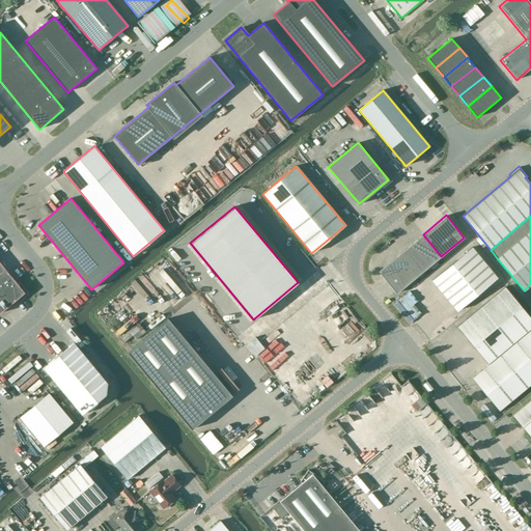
[(429,266),(441,256),(423,234),(412,244),(429,266)]
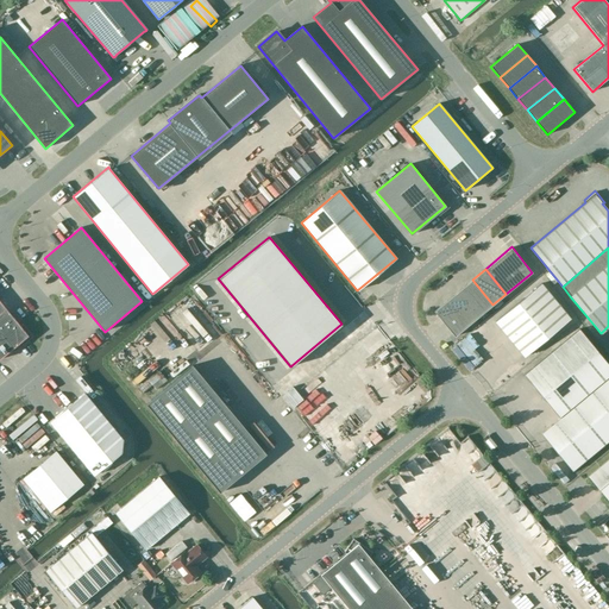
[(479,315),(493,305),(472,280),(459,290),(469,302),(479,315)]
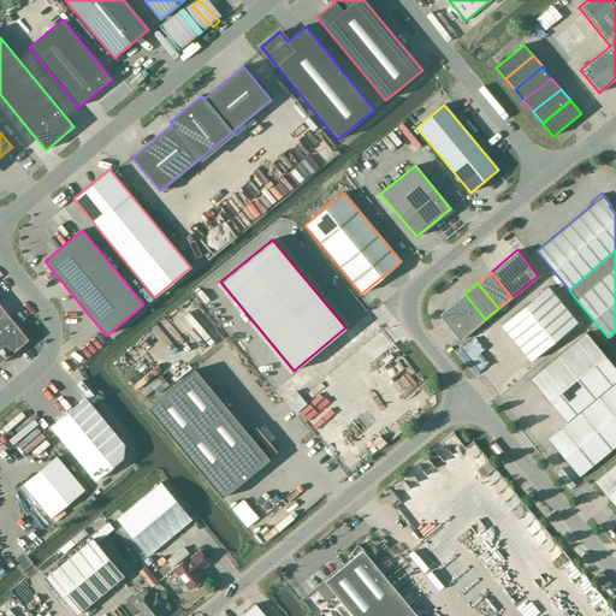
[(548,286),(501,326),(529,362),(578,323),(548,286)]
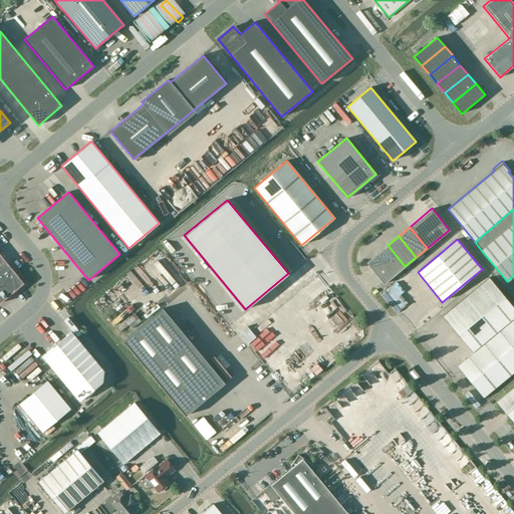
[(375,273),(396,255),(388,245),(366,262),(375,273)]
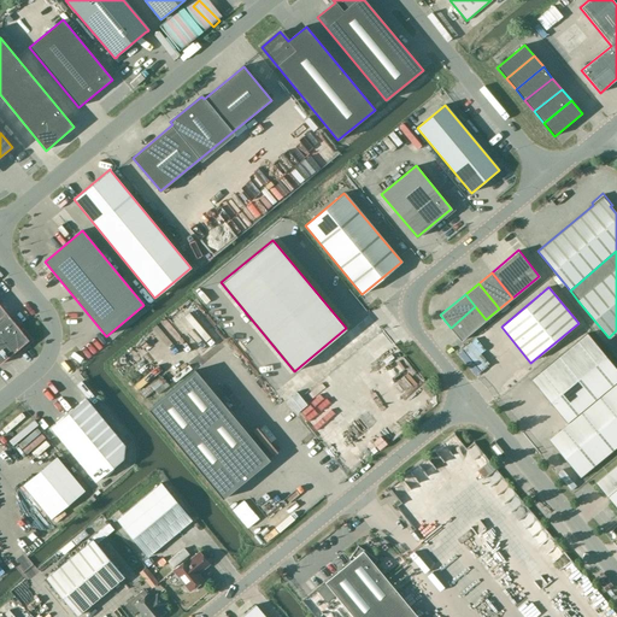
[(0,363),(18,348),(19,350),(30,341),(22,330),(21,331),(0,306),(0,363)]
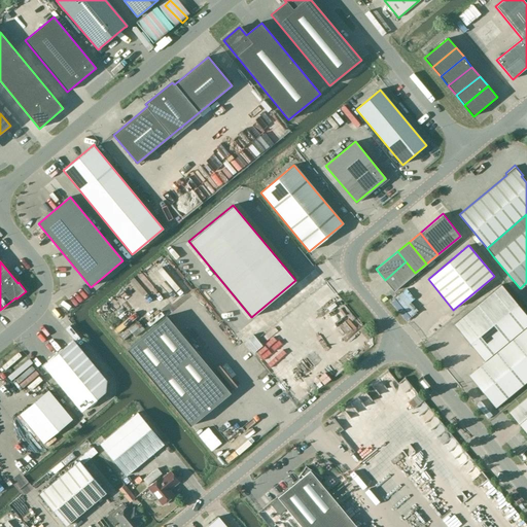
[(393,290),(415,273),(406,261),(385,280),(393,290)]
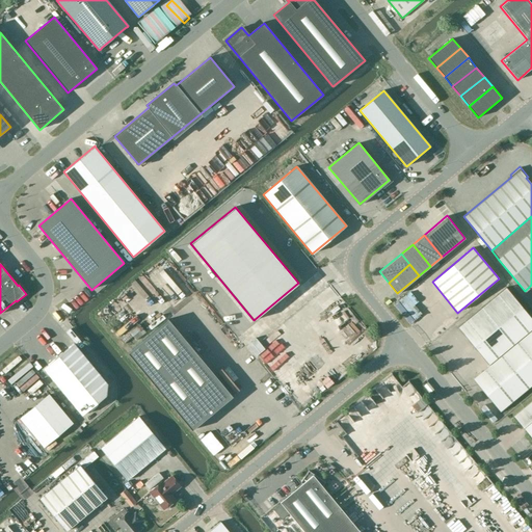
[(531,319),(506,288),(458,327),(489,365),(531,329),(531,319)]
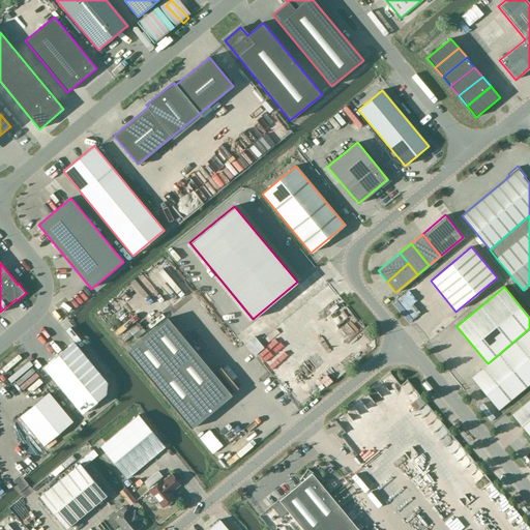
[(408,292),(390,307),(402,321),(420,305),(408,292)]
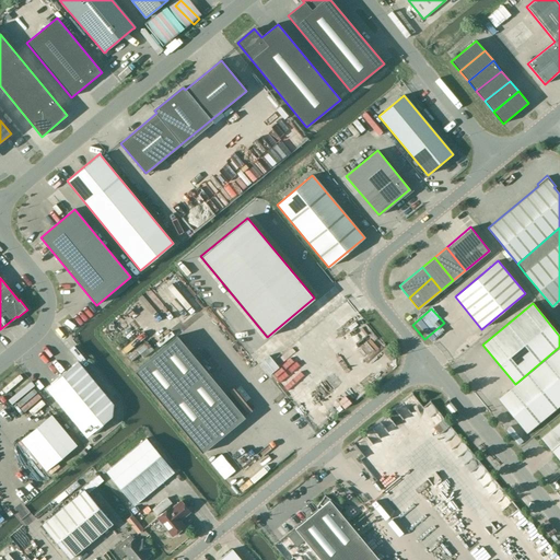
[(175,336),(133,370),(201,452),(244,416),(175,336)]
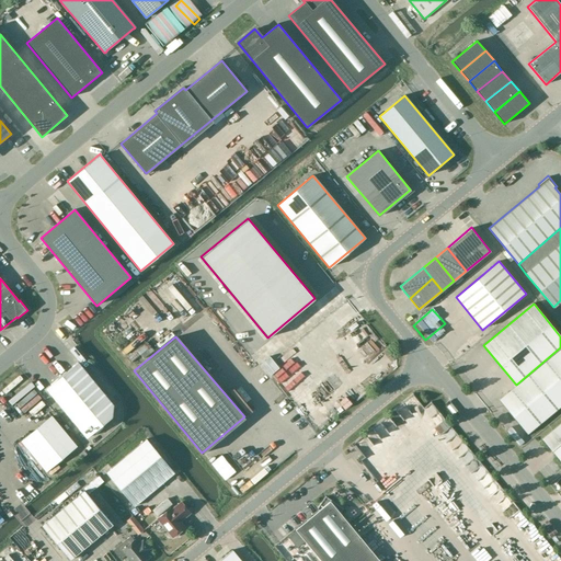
[(560,347),(516,385),(499,399),(527,434),(560,404),(560,347)]
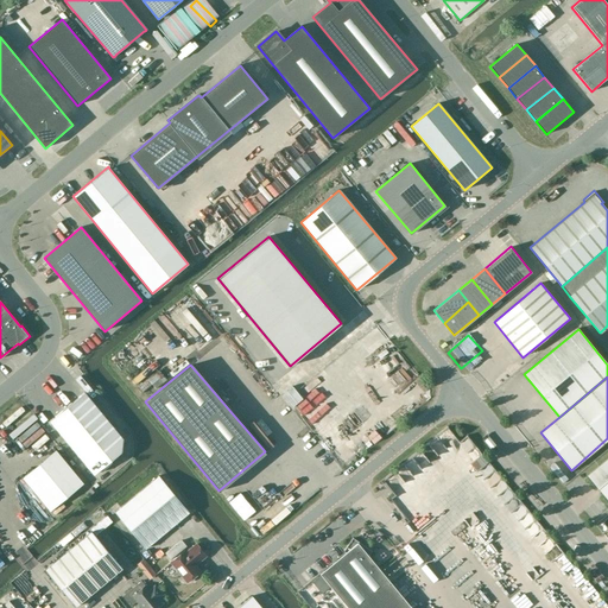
[(74,397),(78,394),(73,384),(68,386),(74,397)]
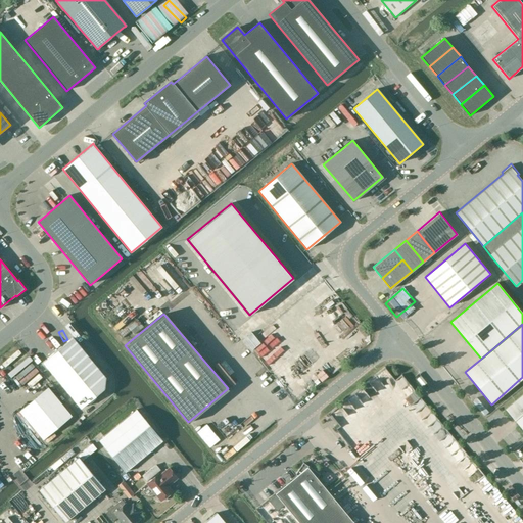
[(106,378),(99,370),(73,338),(43,363),(81,408),(105,389),(106,378)]
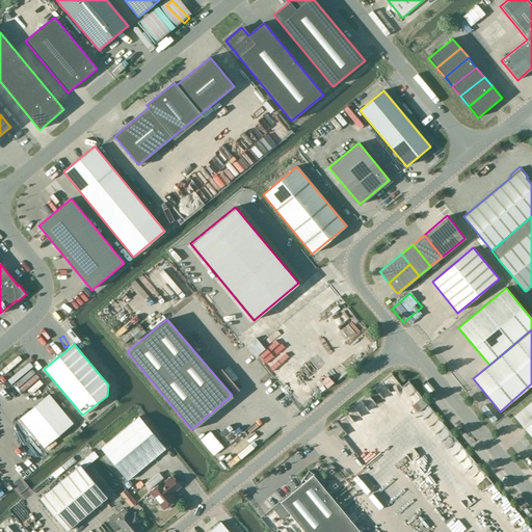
[(0,377),(0,386),(5,392),(8,389),(0,377)]
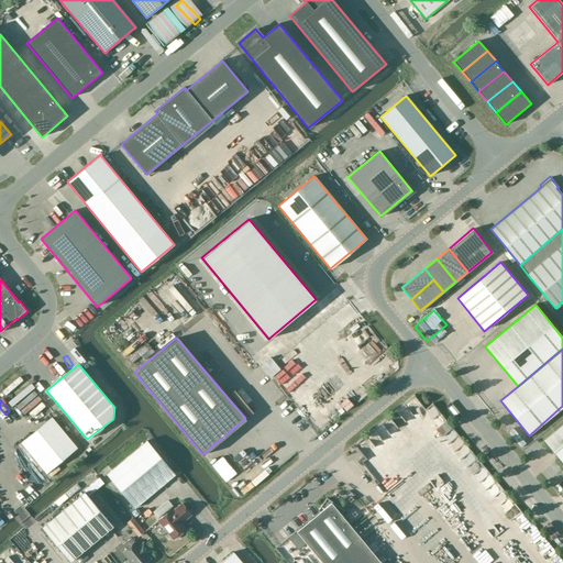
[(52,418),(21,443),(46,474),(77,449),(52,418)]
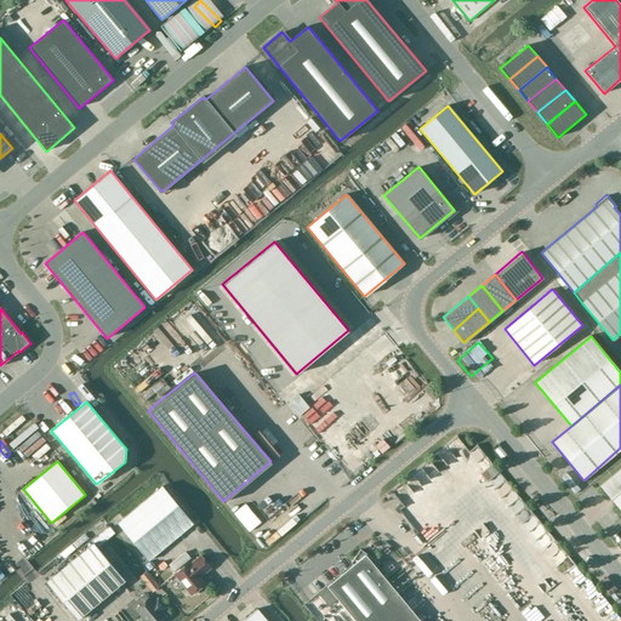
[(620,512),(620,467),(599,485),(620,512)]
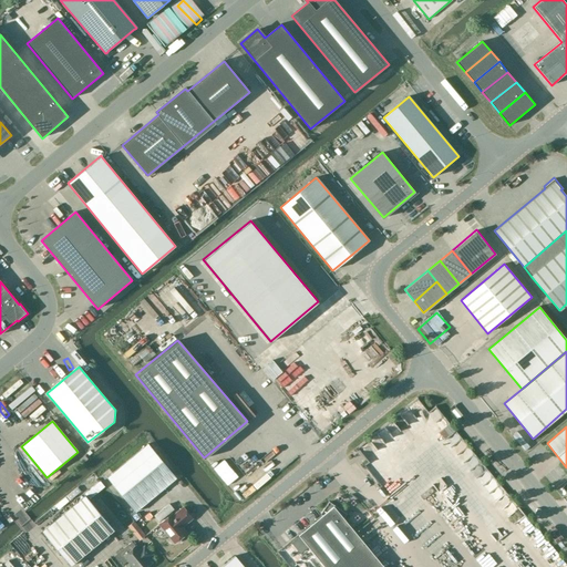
[(106,477),(135,512),(176,477),(147,443),(106,477)]
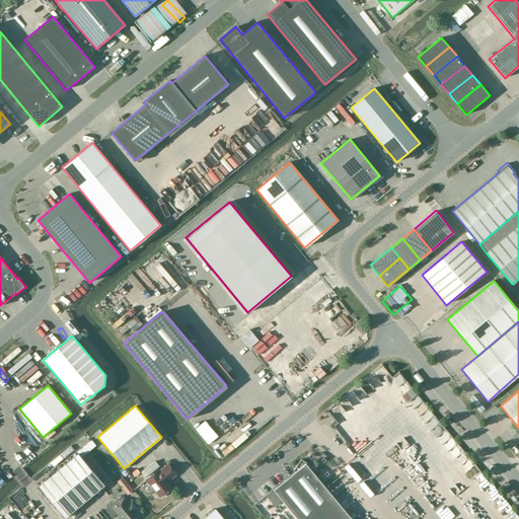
[(18,439),(15,441),(25,451),(27,449),(18,439)]
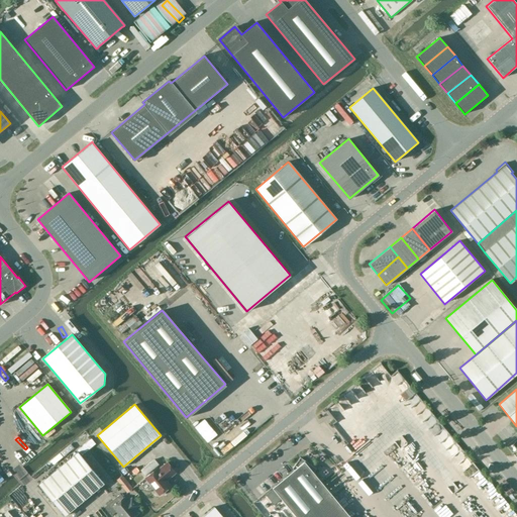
[(21,462),(25,458),(19,451),(14,455),(21,462)]
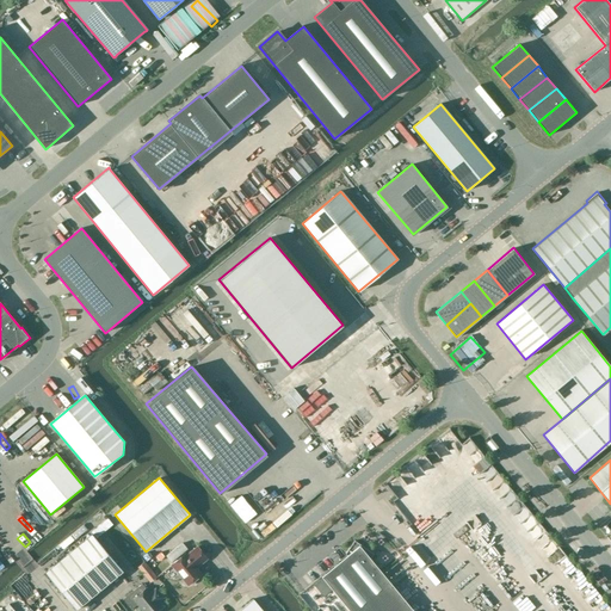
[(92,534),(45,572),(76,609),(123,571),(92,534)]
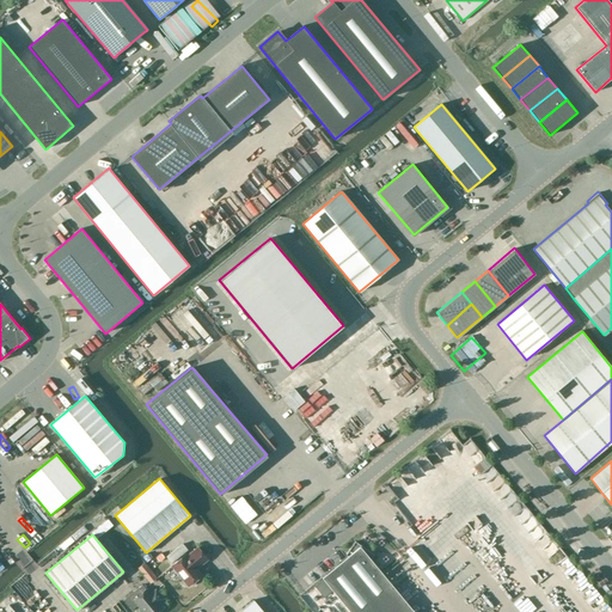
[(348,556),(322,577),(350,611),(414,611),(371,560),(374,555),(355,540),(346,554),(348,556)]
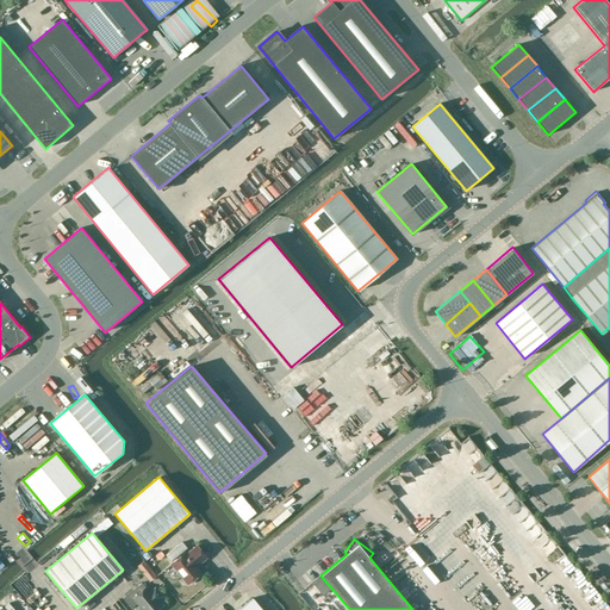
[(185,553),(172,564),(173,566),(173,568),(176,572),(179,573),(188,584),(201,573),(195,566),(206,558),(197,546),(186,554),(185,553)]
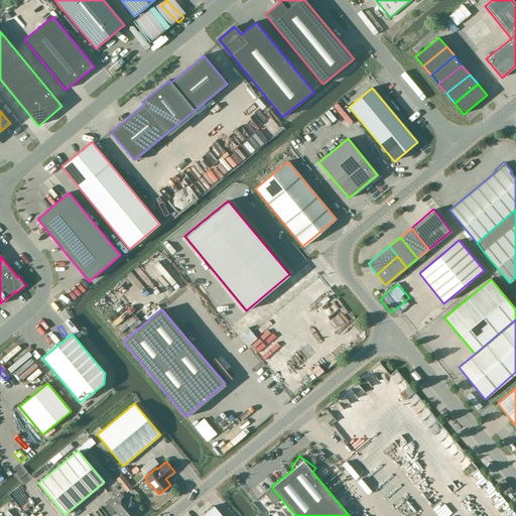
[(129,482),(122,474),(118,478),(124,486),(129,482)]
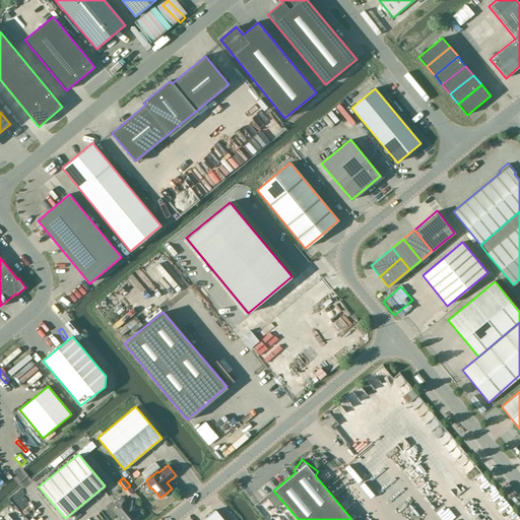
[(116,500),(105,510),(112,518),(117,514),(122,519),(132,519),(137,516),(134,512),(138,508),(132,501),(128,504),(124,500),(124,501),(120,497),(116,500)]
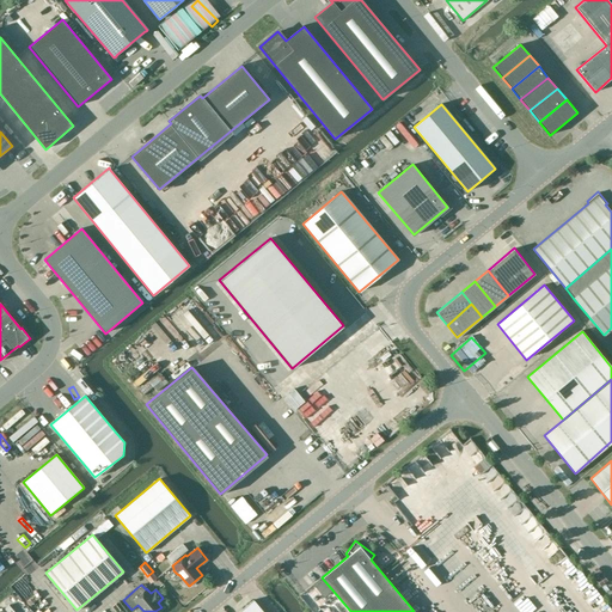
[(19,601),(35,611),(36,611),(43,603),(25,591),(19,601)]
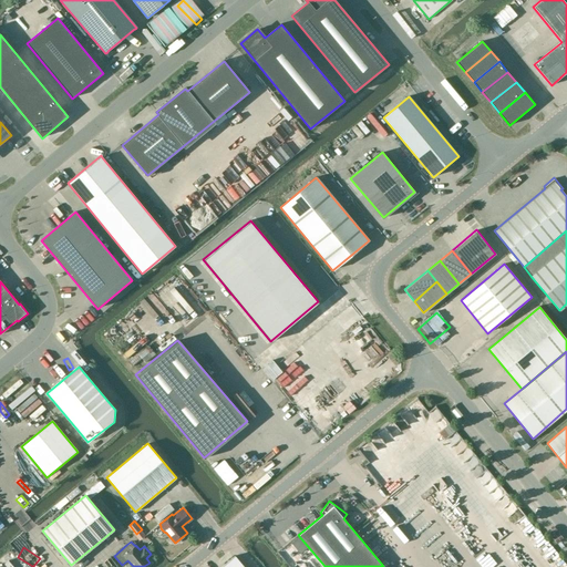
[(245,566),(235,555),(220,566),(245,566)]
